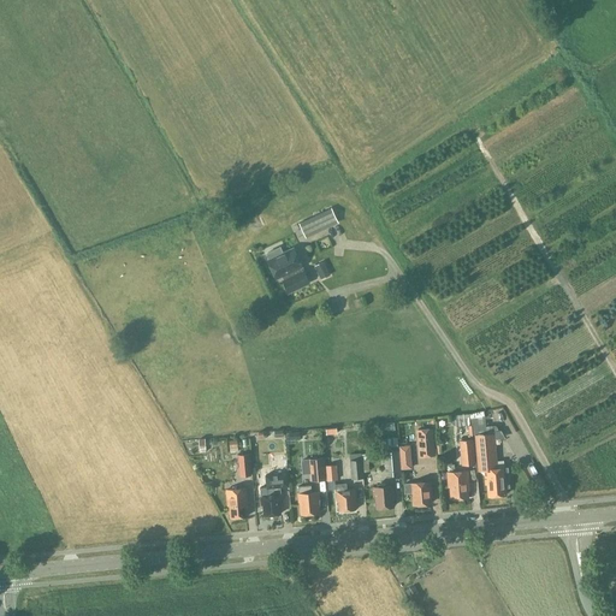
[(339,221),(332,208),(300,224),(306,237),(339,221)]
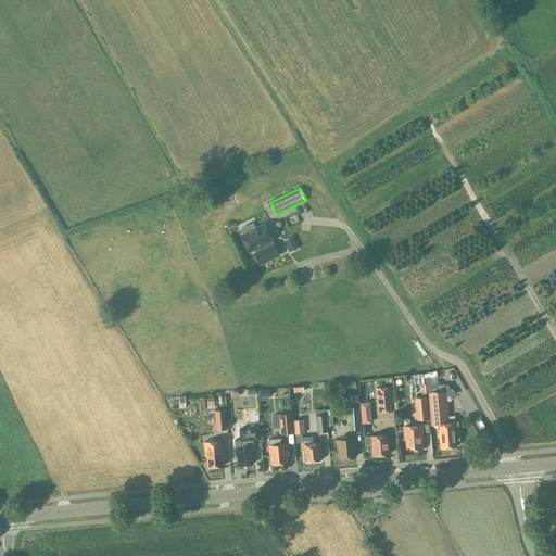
[(255,249),(272,241),(274,240),(266,225),(242,236),(250,252),(255,249)]
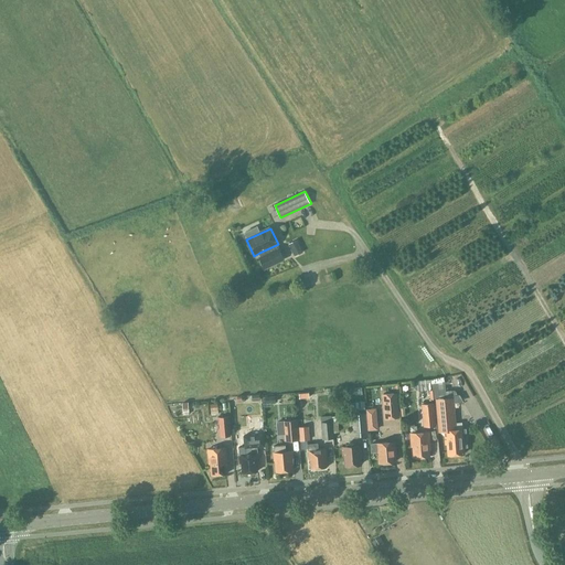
[(304,253),(298,241),(289,244),(295,257),(304,253)]
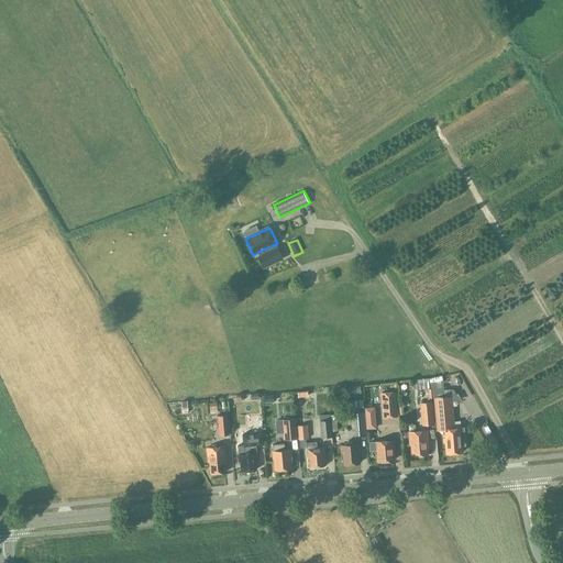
[(277,249),(275,244),(258,252),(261,256),(260,256),(264,267),(284,258),(278,247),(277,249)]
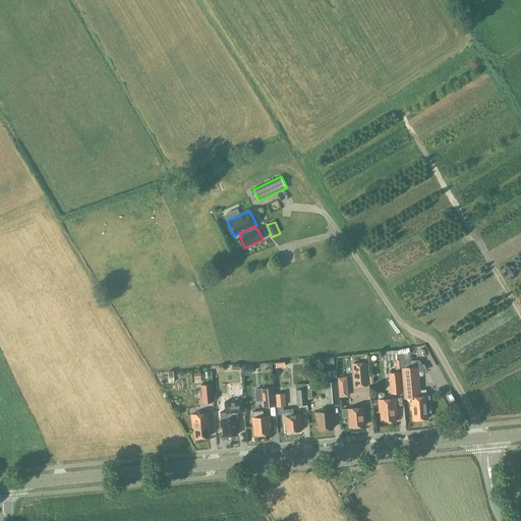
[(410,348),(398,350),(399,354),(400,368),(402,368),(412,367),(410,352),(410,348)]
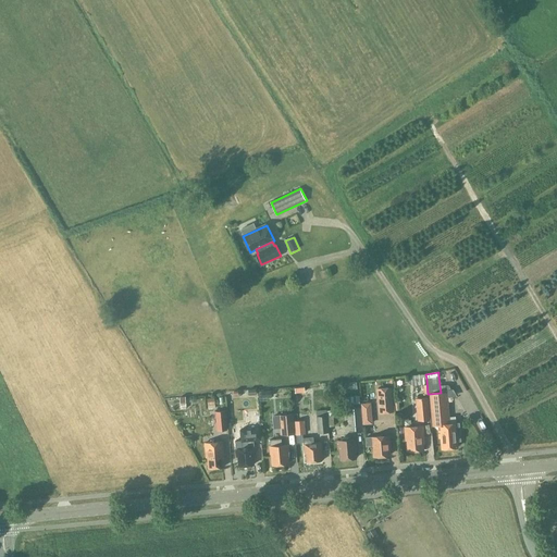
[(424,385),(423,375),(408,376),(409,382),(411,382),(412,386),(424,385)]
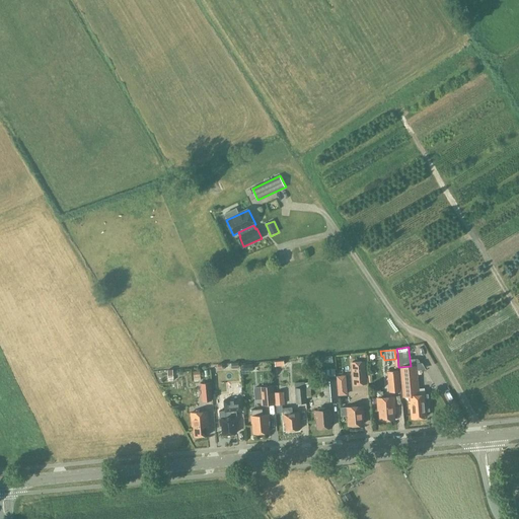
[(411,366),(400,367),(402,390),(419,388),(418,370),(424,370),(418,360),(413,360),(414,366),(411,366)]
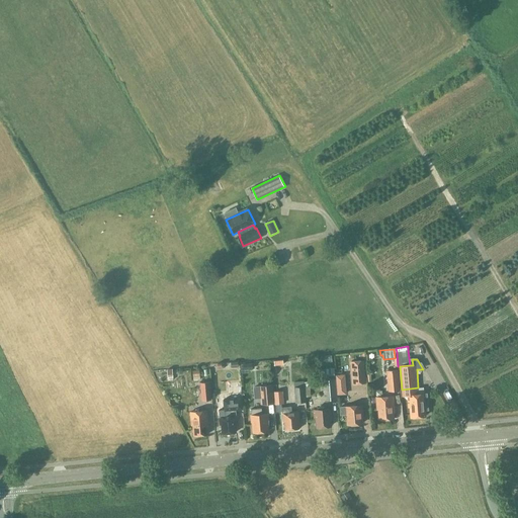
[(367,383),(365,360),(351,361),(353,384),(367,383)]
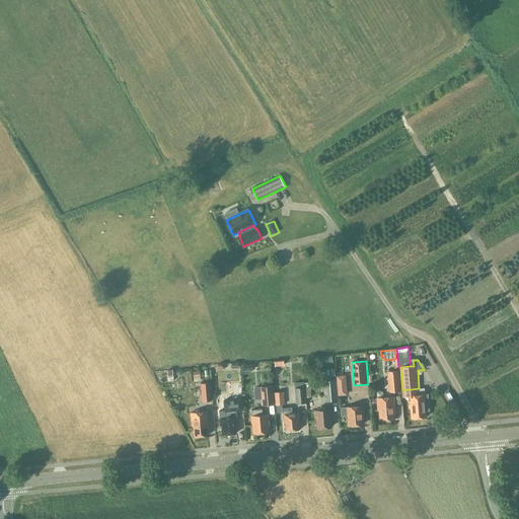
[(323,377),(336,376),(335,369),(322,370),(323,377)]
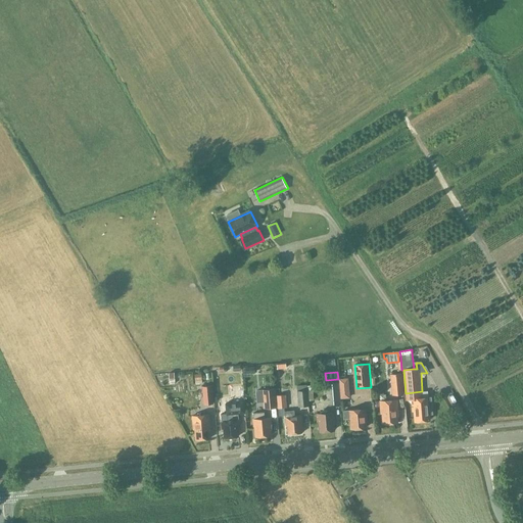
[(159,385),(175,384),(174,373),(158,374),(158,375),(156,375),(156,383),(159,383),(159,385)]
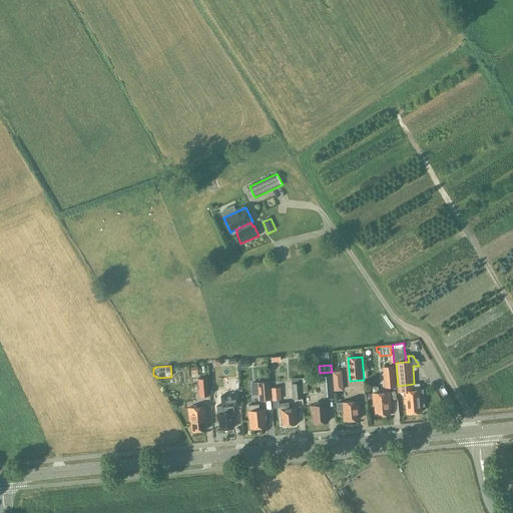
[(397,387),(394,367),(383,368),(385,389),(397,387)]
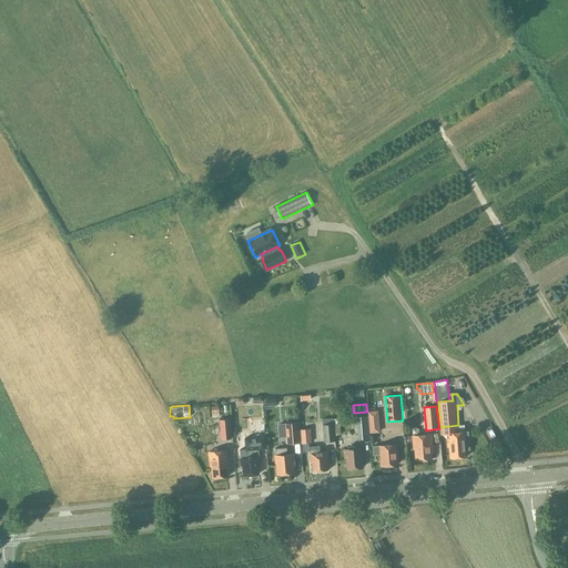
[(368,412),(369,434),(381,433),(378,411),(368,412)]
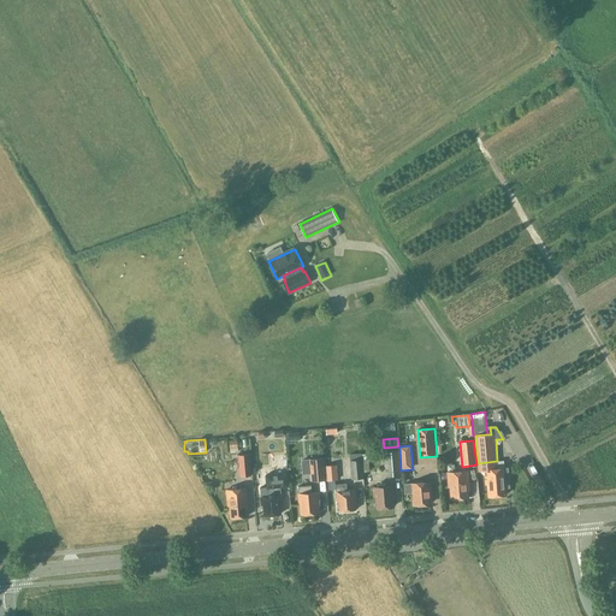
[(402,475),(400,451),(384,452),(386,477),(402,475)]
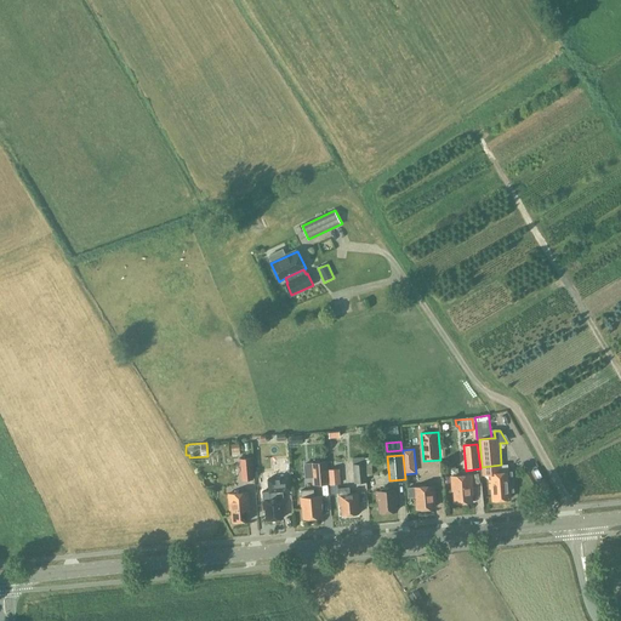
[(368,476),(366,465),(365,465),(364,459),(364,457),(353,459),(354,466),(353,466),(354,484),(368,483),(368,476)]
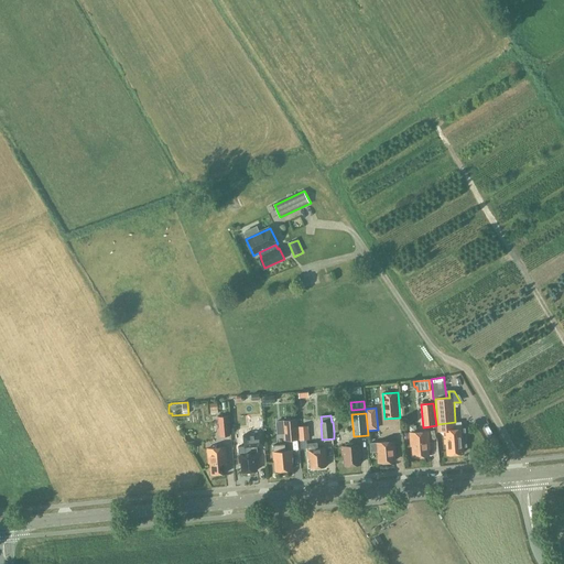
[(231,436),(229,416),(218,416),(220,437),(231,436)]
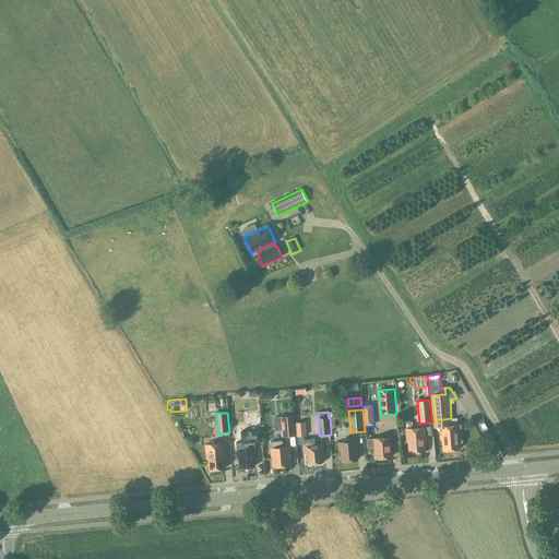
[(297,437),(295,416),(273,418),(274,429),(282,428),(283,438),(297,437)]
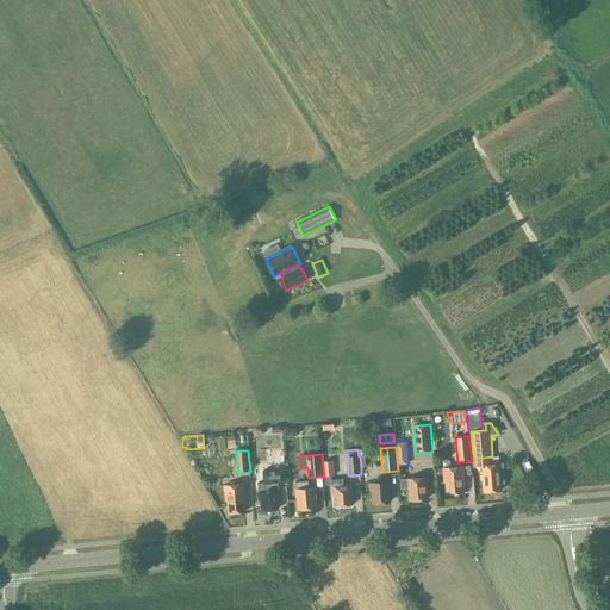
[(492,456),(473,459),(474,468),(481,467),(483,479),(484,479),(485,492),(502,491),(500,484),(502,484),(500,478),(502,478),(504,478),(504,470),(502,470),(492,471),(492,466),(493,466),(492,456)]
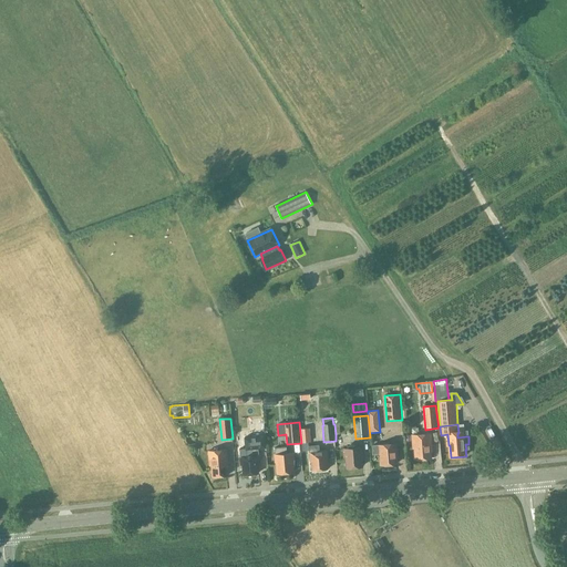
[(302,443),(312,442),(311,431),(309,431),(309,426),(301,426),(302,443)]
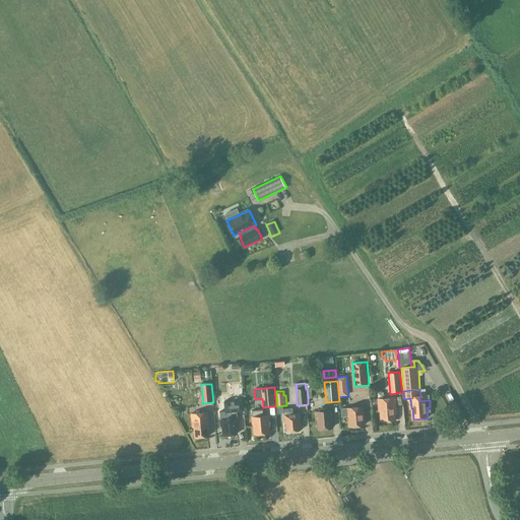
[(228,408),(245,407),(244,395),(228,396),(228,408)]
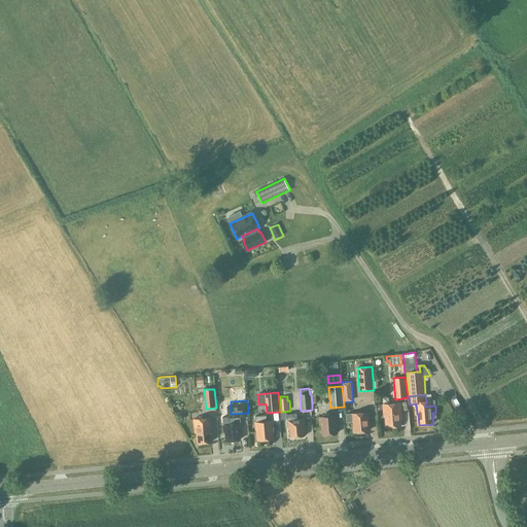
[(383,405),(384,410),(384,417),(386,417),(386,427),(400,426),(400,420),(401,420),(400,415),(401,415),(400,409),(400,402),(383,405)]
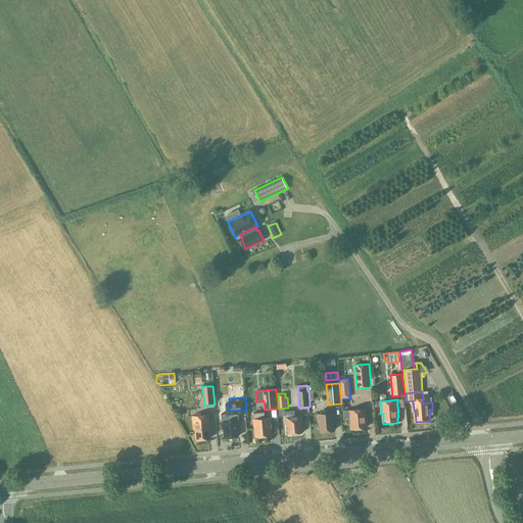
[(344,420),(351,419),(351,429),(367,428),(366,422),(367,422),(366,417),(367,417),(366,410),(349,412),(349,411),(343,411),(344,420)]
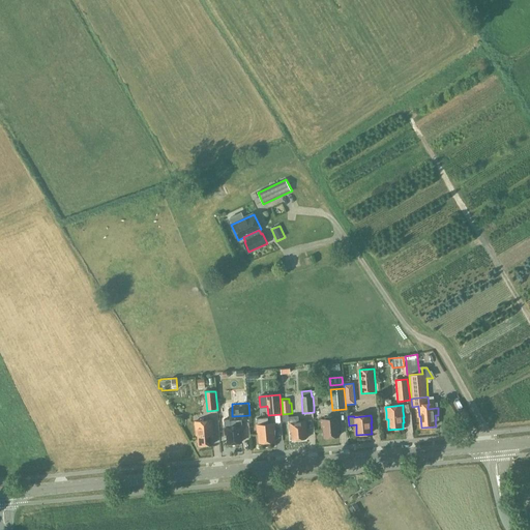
[(289,417),(289,422),(290,432),(292,440),(306,439),(306,437),(307,437),(306,428),(307,428),(306,421),(299,421),(298,416),(289,417)]
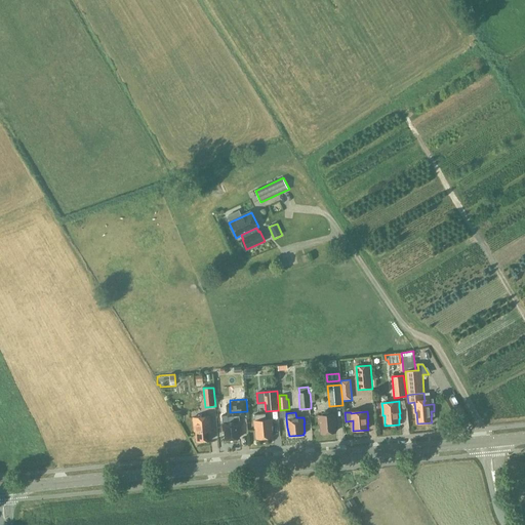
[(254,415),(255,421),(254,421),(255,429),(256,429),(257,439),(272,438),(271,432),(272,432),(272,427),(272,419),(266,420),(266,414),(254,415)]
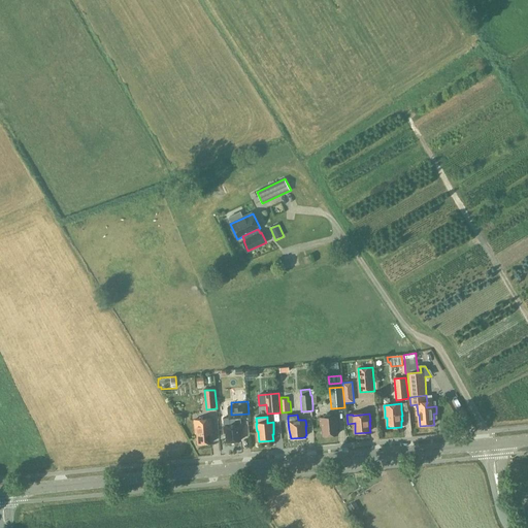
[(337,424),(338,424),(337,417),(320,418),(321,425),(322,425),(323,436),(337,434),(337,428),(338,428),(337,424)]
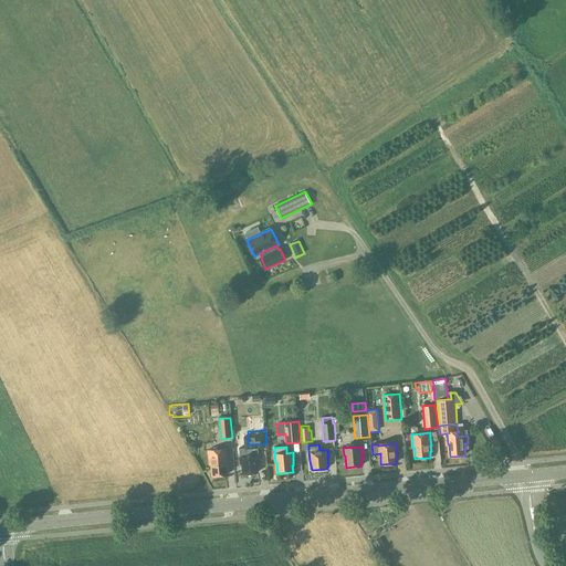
[(245,448),(245,454),(240,454),(241,464),(242,464),(243,473),(259,472),(258,465),(259,465),(259,460),(259,453),(257,453),(255,448),(245,448)]
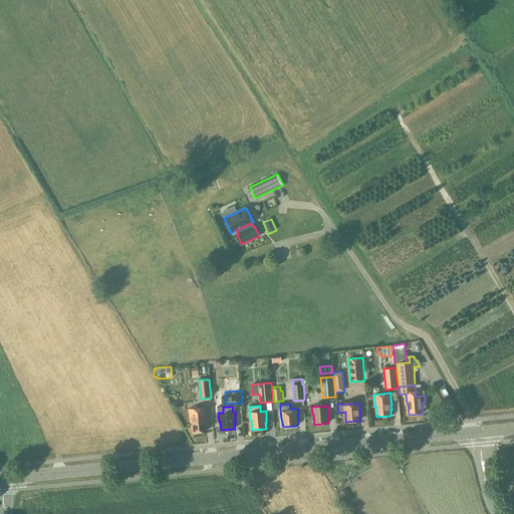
[(191,409),(191,415),(193,433),(207,431),(206,426),(207,425),(207,421),(207,414),(206,408),(191,409)]
